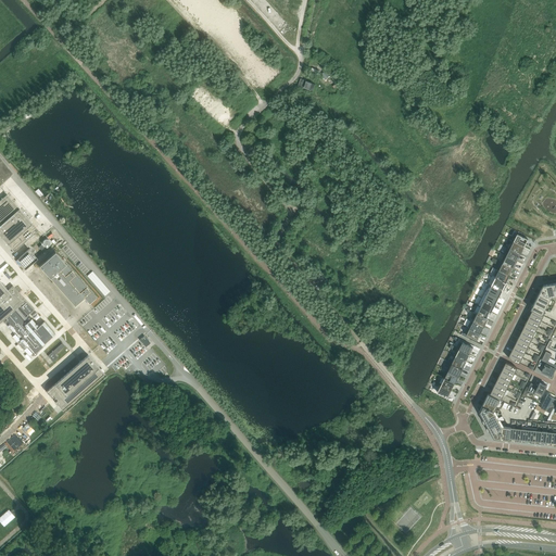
[(7,194),(0,200),(0,236),(14,252),(23,244),(38,230),(7,194)]
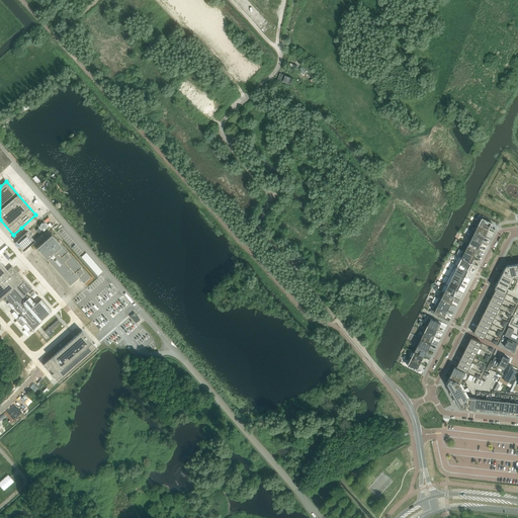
[(482,219),(479,225),(489,230),(492,223),(486,220),(487,218),(483,216),(482,219)]
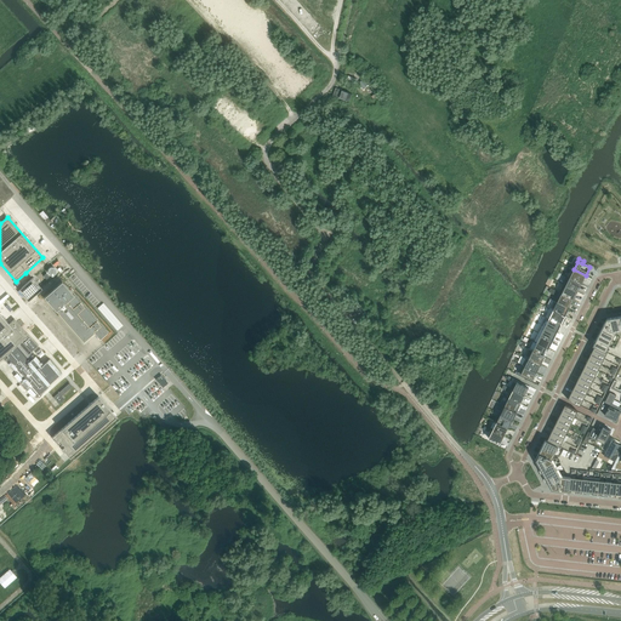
[(574,269),(570,278),(581,284),(586,275),(574,269)]
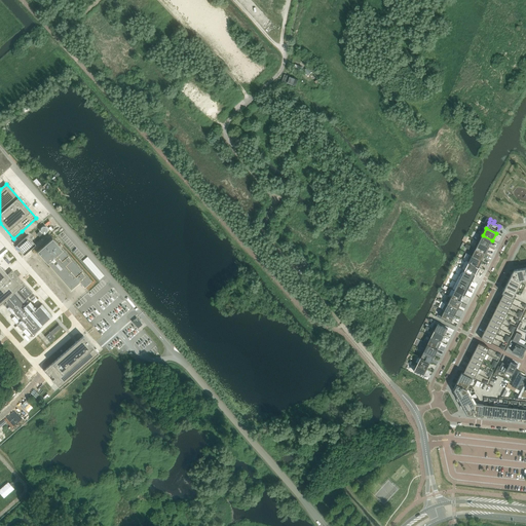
[(480,234),(477,240),(489,247),(492,240),(483,235),(480,234)]
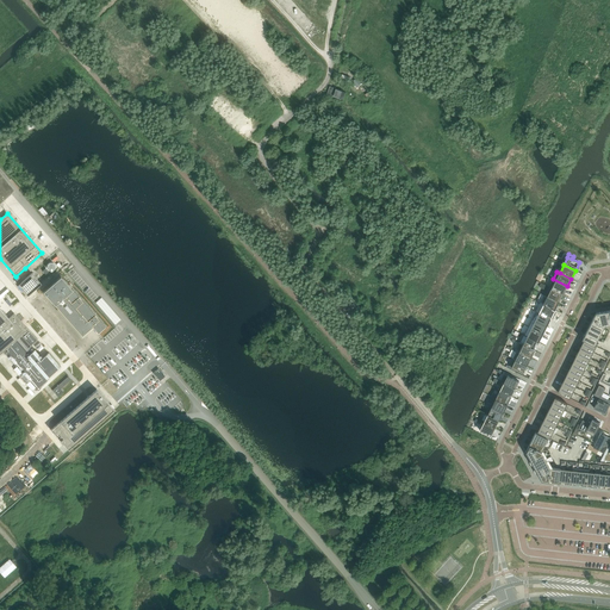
[(43,292),(82,336),(93,328),(98,334),(105,327),(61,277),(43,292)]
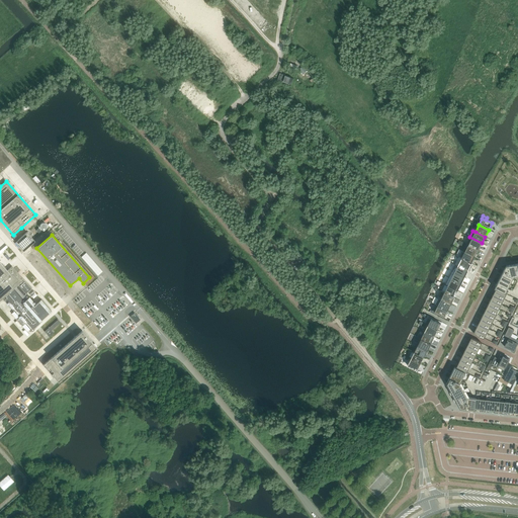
[(469,237),(465,244),(468,245),(479,250),(482,244),(482,243),(469,237)]
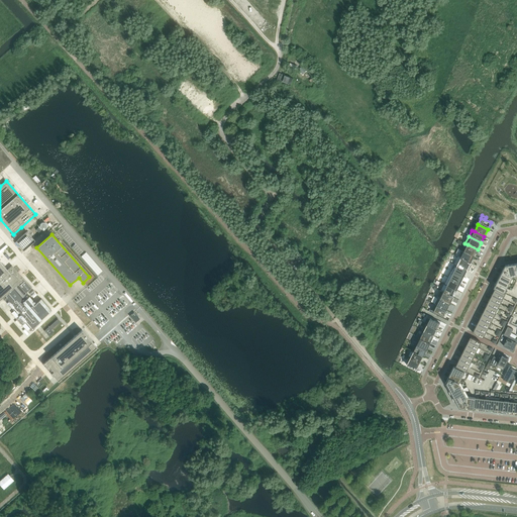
[(468,244),(464,251),(474,256),(478,249),(468,244)]
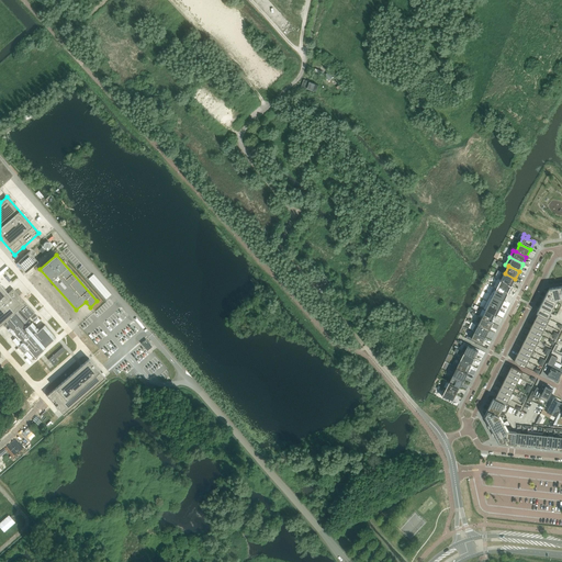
[(502,272),(497,279),(501,281),(512,287),(515,279),(505,273),(502,272)]
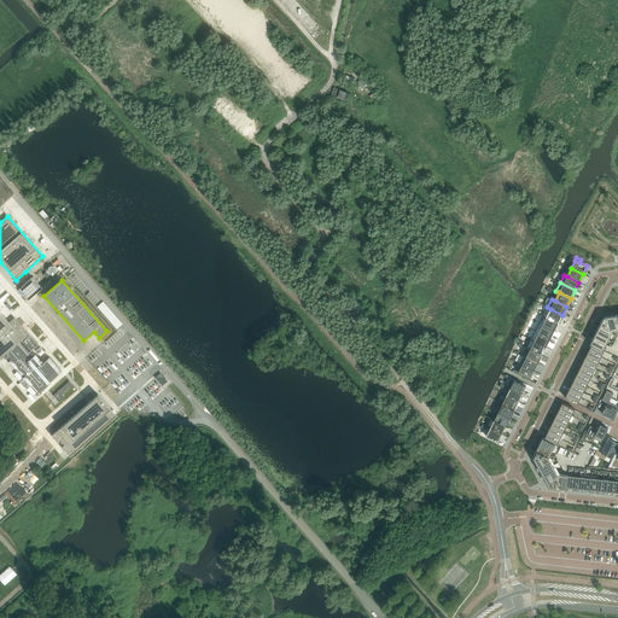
[(354,312),(353,314),(354,315),(356,314),(359,312),(360,310),(359,307),(357,305),(355,304),(353,304),(350,307),(349,308),(349,310),(353,309),(354,312)]
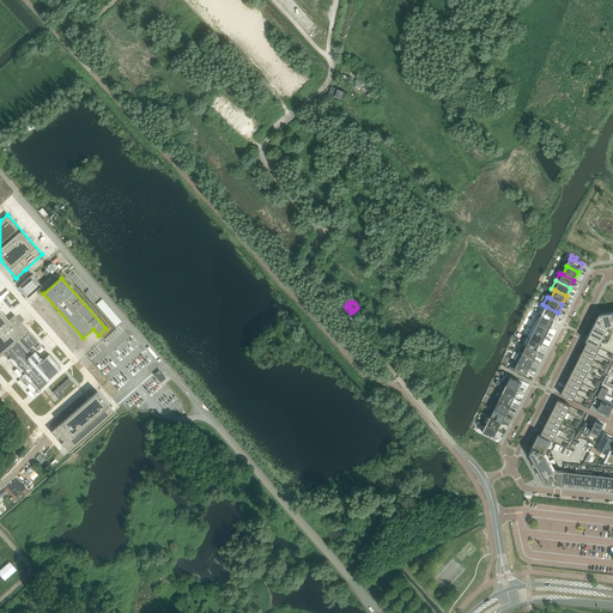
[(546,307),(542,314),(553,320),(554,320),(554,319),(556,320),(558,314),(558,313),(546,307)]
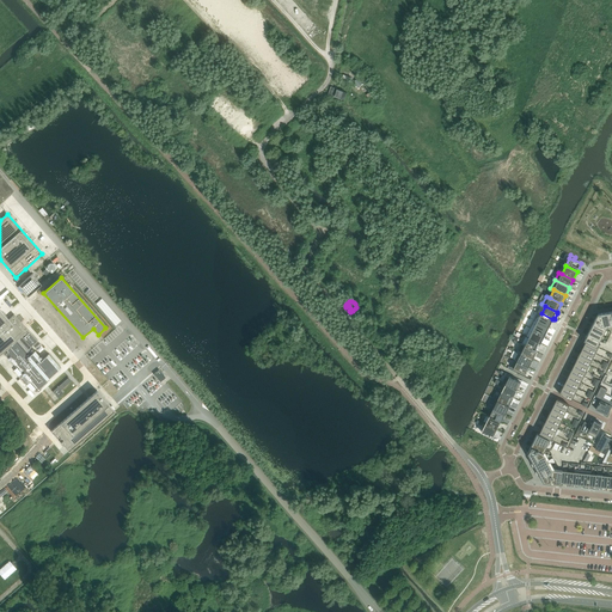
[(26,329),(19,335),(14,330),(22,323),(14,314),(8,319),(0,308),(0,325),(1,326),(0,326),(0,355),(4,353),(6,354),(5,355),(22,374),(19,377),(26,385),(30,383),(34,387),(37,391),(40,391),(41,391),(41,389),(48,383),(47,380),(61,368),(26,329)]
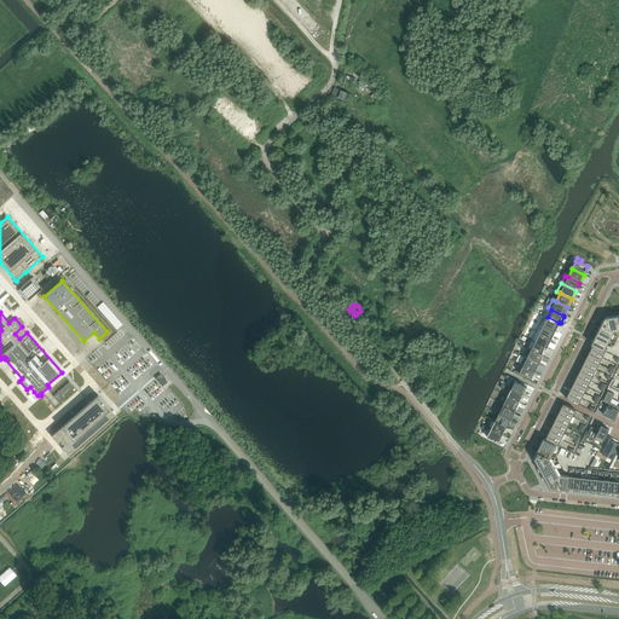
[(593,343),(591,345),(593,346),(605,351),(606,350),(614,330),(618,329),(618,314),(605,317),(593,343)]
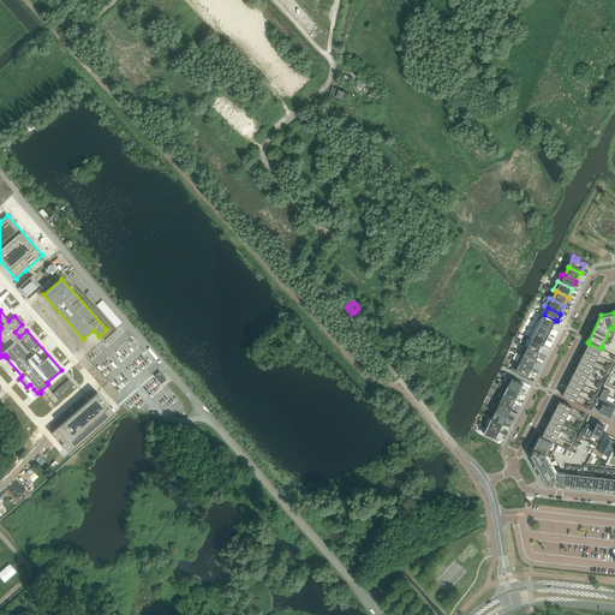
[(544,315),(539,323),(551,329),(555,321),(544,315)]
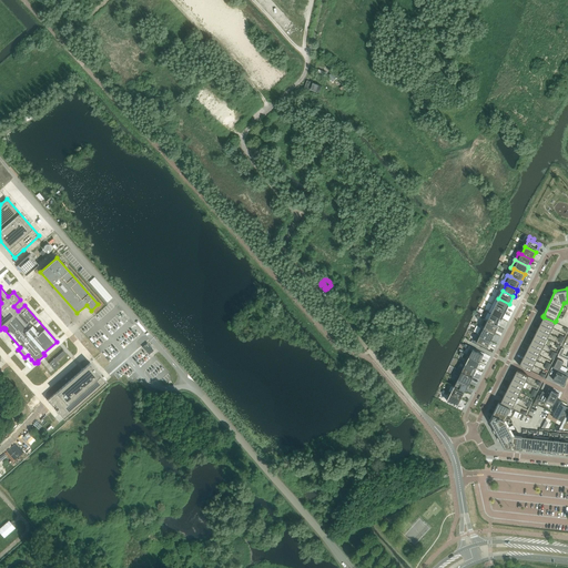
[(498,298),(495,306),(505,311),(509,304),(498,298)]
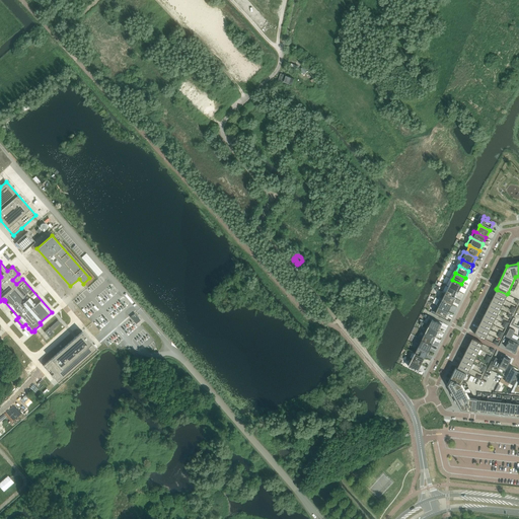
[(452,280),(449,286),(449,287),(457,291),(458,291),(461,284),(452,280)]
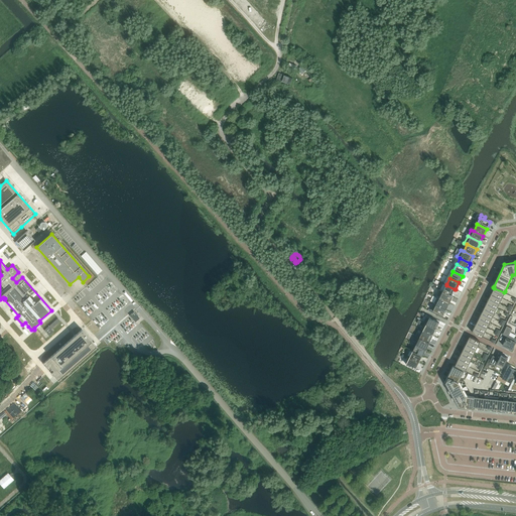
[(446,285),(442,291),(453,296),(452,295),(455,289),(446,285)]
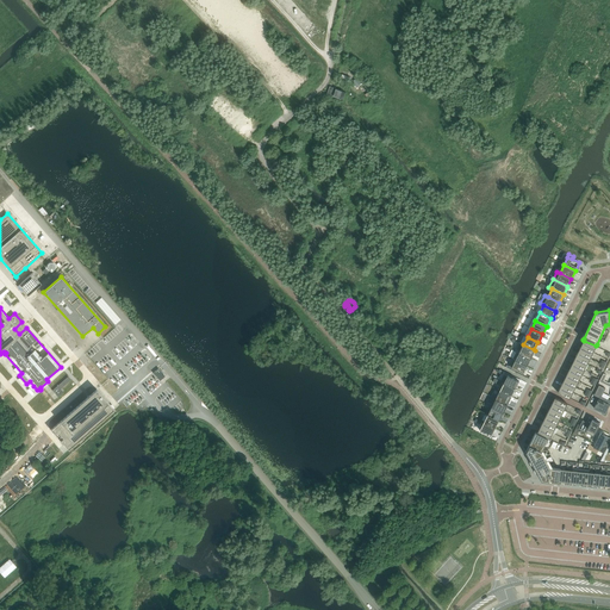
[(593,353),(597,347),(596,346),(584,341),(582,347),(593,353)]
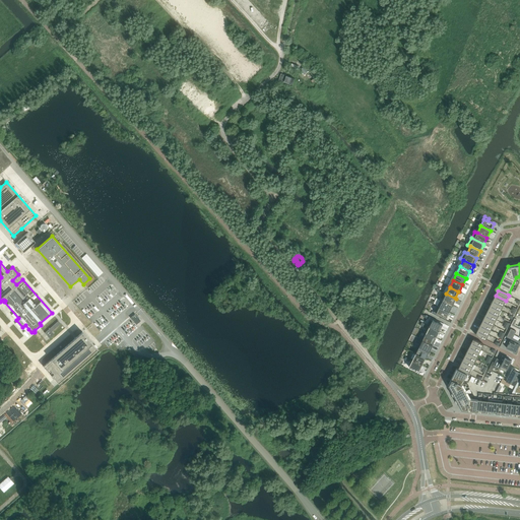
[(443,291),(439,299),(453,306),(456,299),(446,294),(443,291)]
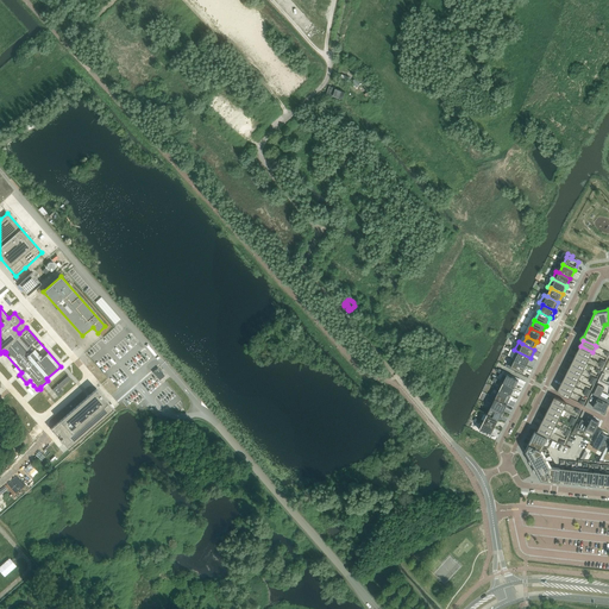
[(590,358),(592,352),(581,346),(577,352),(590,358)]
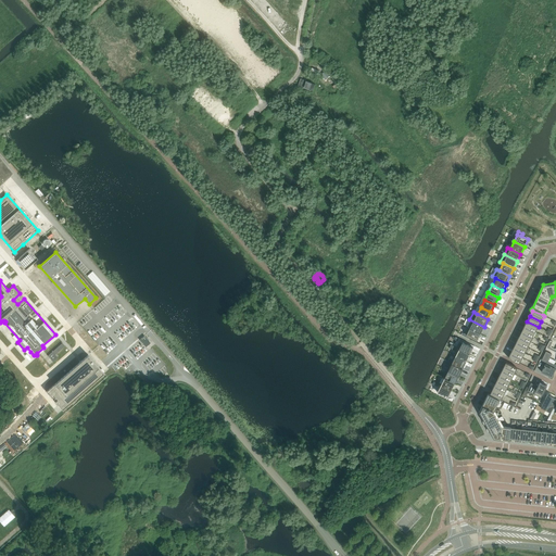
[(469,319),(466,327),(467,327),(480,333),(484,327),(469,319)]
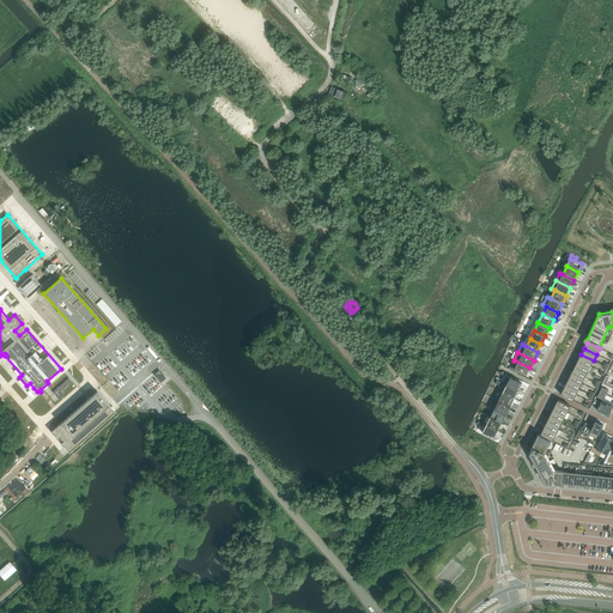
[(590,366),(594,360),(581,354),(578,359),(590,366)]
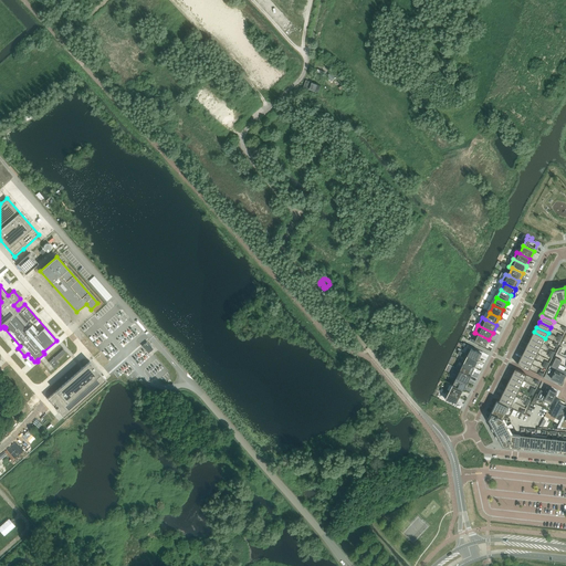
[(543,343),(545,338),(534,332),(531,337),(543,343)]
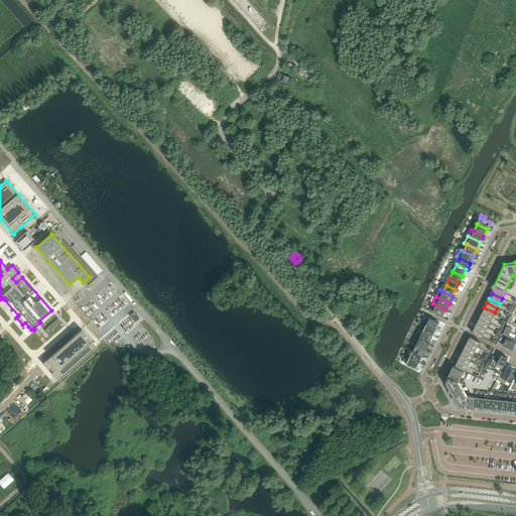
[(433,303),(430,309),(442,315),(445,309),(433,303)]
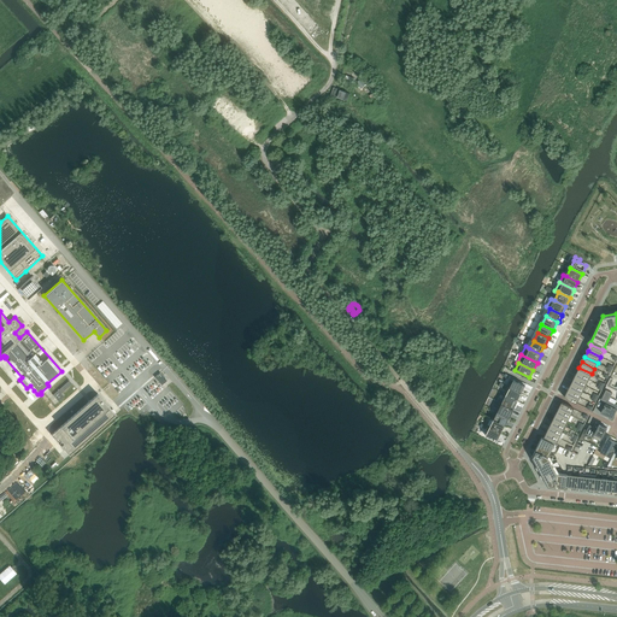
[(588,380),(592,374),(579,368),(576,374),(588,380)]
